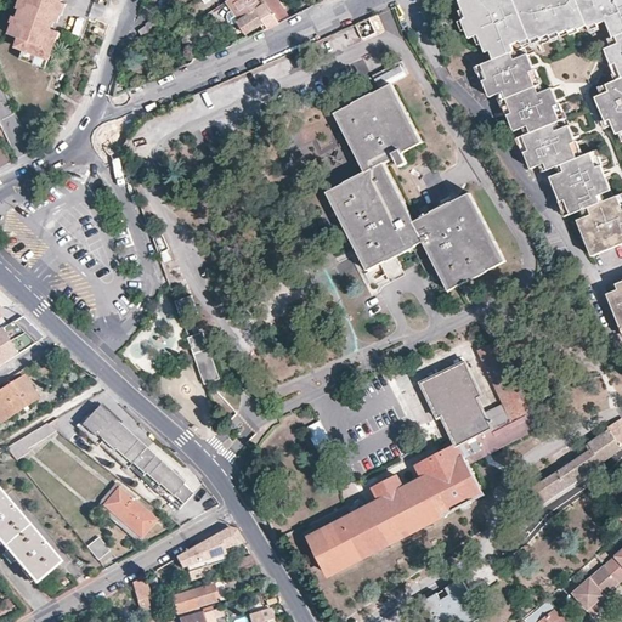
[(57,0),(20,0),(17,9),(20,10),(16,18),(18,20),(16,27),(12,37),(15,38),(18,39),(15,49),(22,51),(20,60),(41,68),(49,49),(54,50),(60,33),(52,29),(55,22),(57,13),(61,4),(57,3),(57,0)]
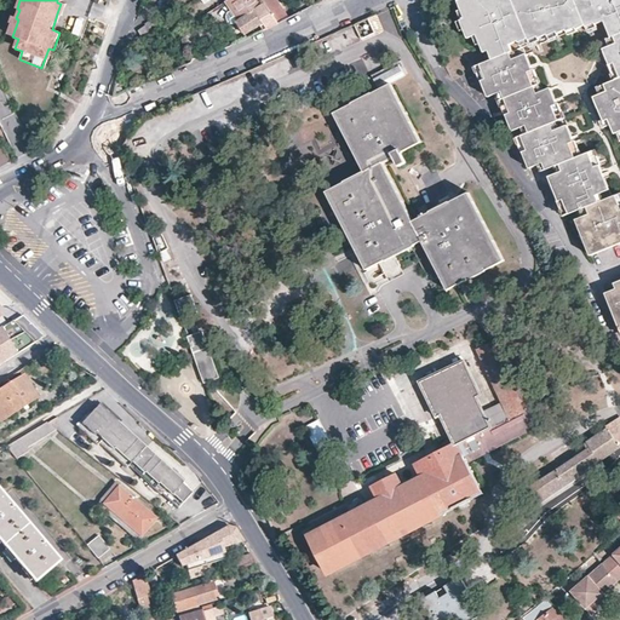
[(263,29),(286,17),(275,0),(227,0),(225,1),(236,21),(234,22),(237,28),(242,35),(260,24),(263,29)]
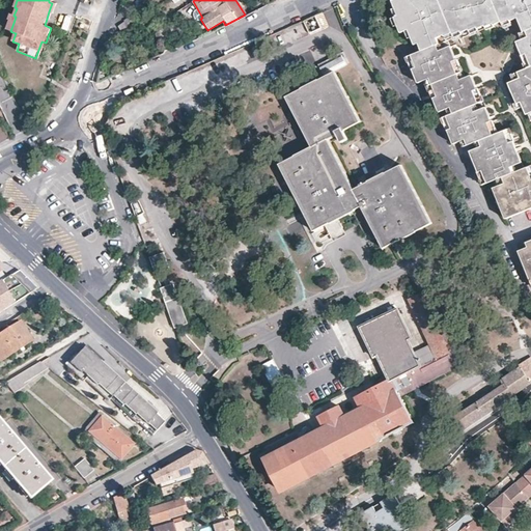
[(417,42),(421,51),(437,45),(446,42),(453,38),(454,40),(499,22),(500,24),(507,21),(509,24),(515,21),(522,35),(523,34),(526,39),(522,42),(514,45),(524,70),(511,76),(513,82),(506,86),(514,107),(516,106),(522,118),(525,117),(527,122),(530,119),(530,0),(391,0),(397,14),(392,17),(398,31),(406,28),(413,44),(417,42)]
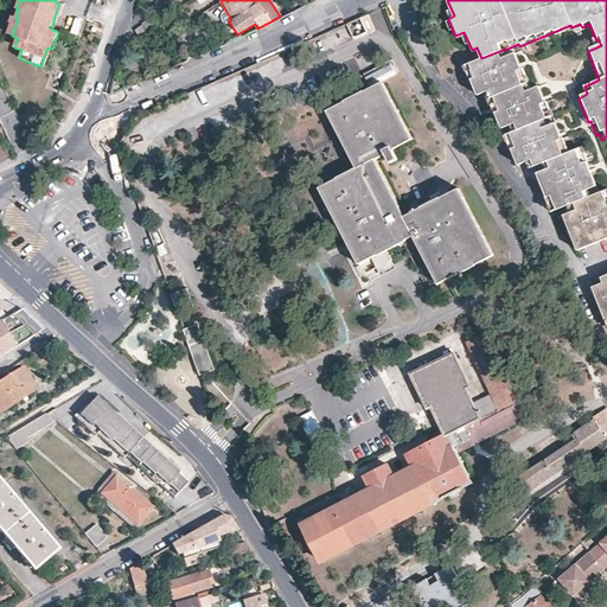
[(429,27),(425,17),(428,16),(425,5),(413,11),(421,30),(429,27)]
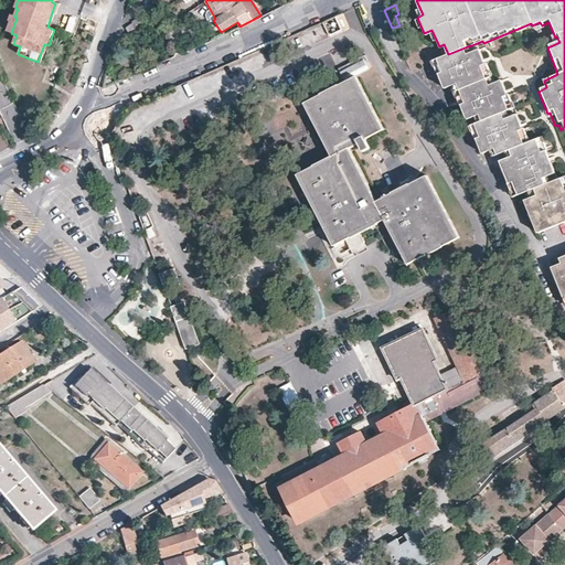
[(344,14),(295,34),(300,48),(350,28),(344,14)]
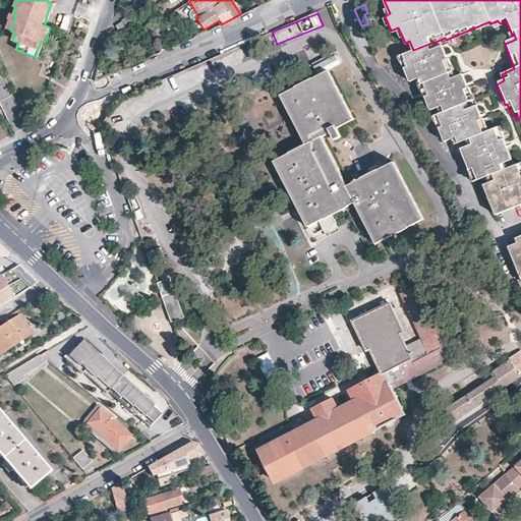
[(120,31),(134,21),(129,14),(122,18),(123,19),(116,24),(120,31)]
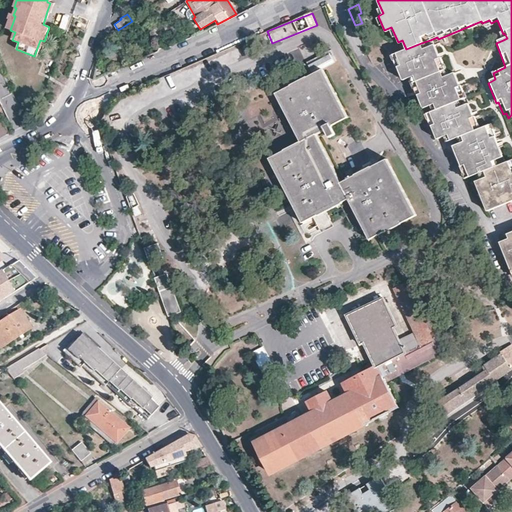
[(38,57),(44,41),(40,40),(34,56),(38,57)]
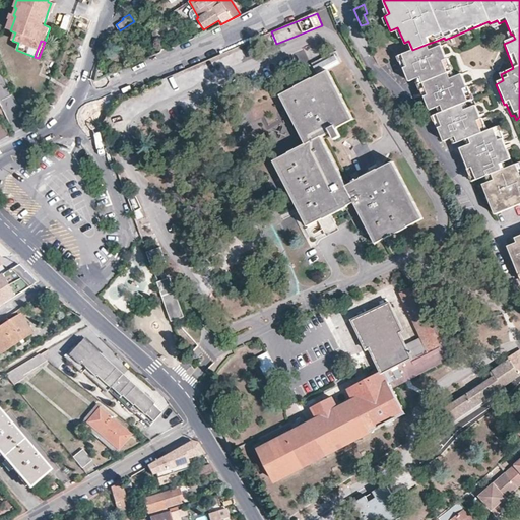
[(439,47),(440,47),(437,41),(428,44),(431,50),(439,47)]
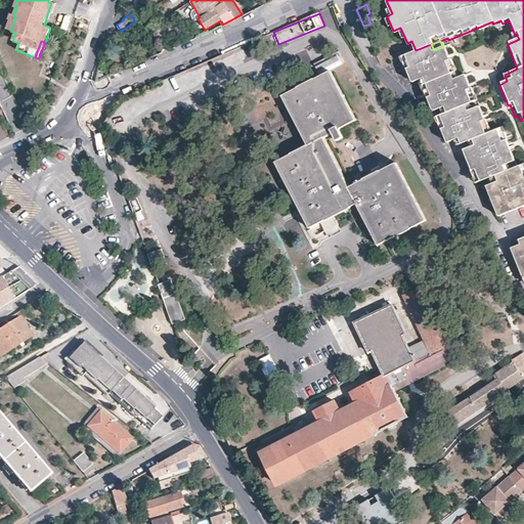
[(416,50),(397,58),(403,70),(404,70),(409,82),(410,83),(411,83),(417,81),(424,99),(426,98),(438,130),(439,129),(445,143),(452,140),(455,146),(467,142),(470,147),(462,151),(470,171),(468,172),(473,183),(482,180),(488,198),(486,198),(490,207),(492,206),(496,217),(523,205),(523,186),(521,179),(522,178),(517,166),(514,167),(504,142),(499,143),(494,131),(490,132),(485,134),(480,122),(484,120),(478,106),(469,111),(468,105),(476,101),(471,89),(469,89),(464,76),(456,79),(449,61),(448,61),(442,47),(434,50),(431,44),(416,50)]
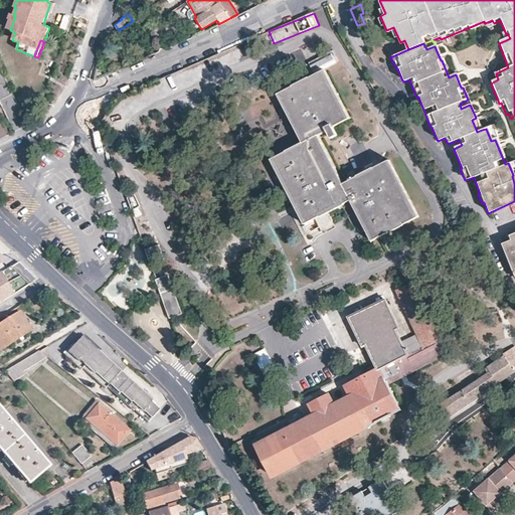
[(309,62),(315,73),(309,77),(308,75),(292,84),(292,86),(278,94),(303,142),(287,150),(288,152),(273,160),(306,223),(317,218),(316,214),(328,207),(331,211),(339,206),(339,205),(345,202),(366,242),(375,238),(383,252),(390,249),(383,235),(382,235),(383,234),(413,217),(398,190),(383,162),(338,185),(313,139),(334,127),(334,126),(348,118),(323,69),(337,62),(331,50),(309,62)]
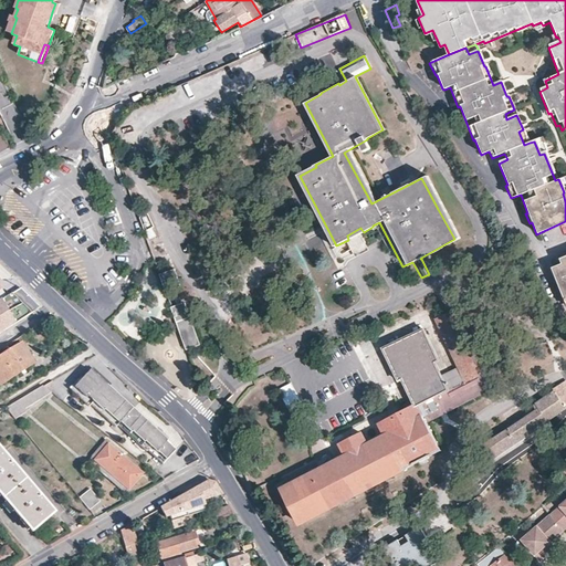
[(516,115),(514,109),(505,114),(506,119),(516,115)]
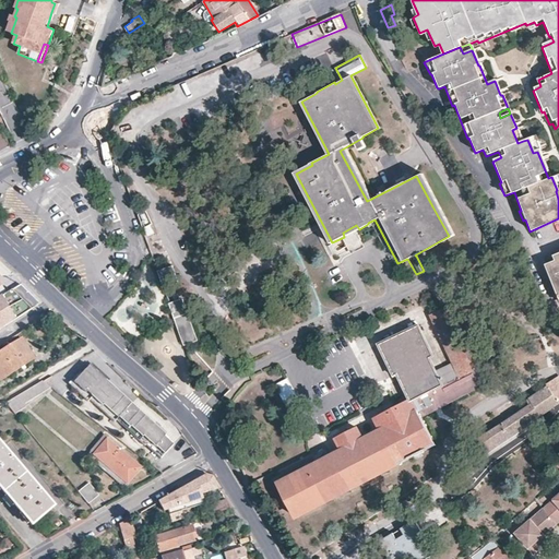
[(518,128),(516,128),(512,130),(518,143),(523,141),(518,128)]
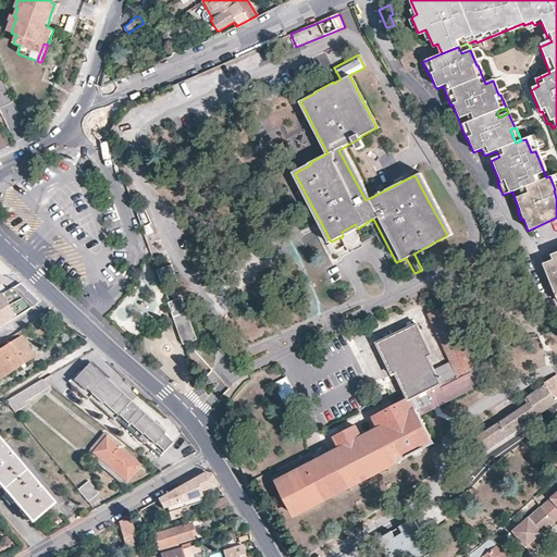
[(0,149),(9,146),(2,131),(0,131),(0,149)]
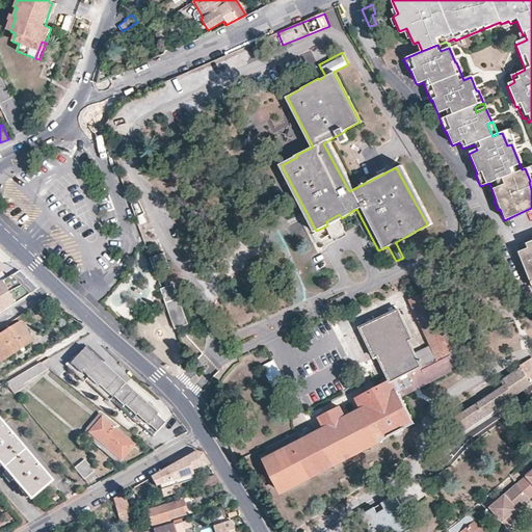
[(507,131),(502,133),(507,145),(511,144),(513,143),(507,131)]
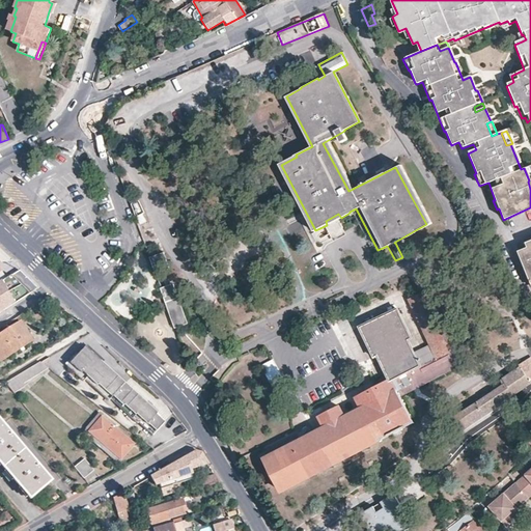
[(348,232),(341,218),(338,214),(326,221),(327,225),(335,240),(348,232)]
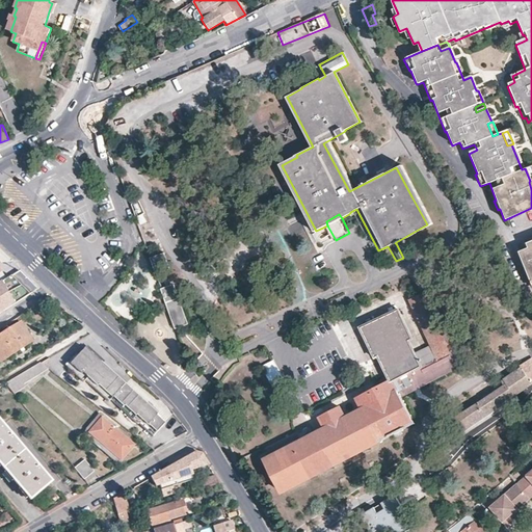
[(531,240),(523,244),(525,249),(516,253),(531,290),(531,289),(531,240)]
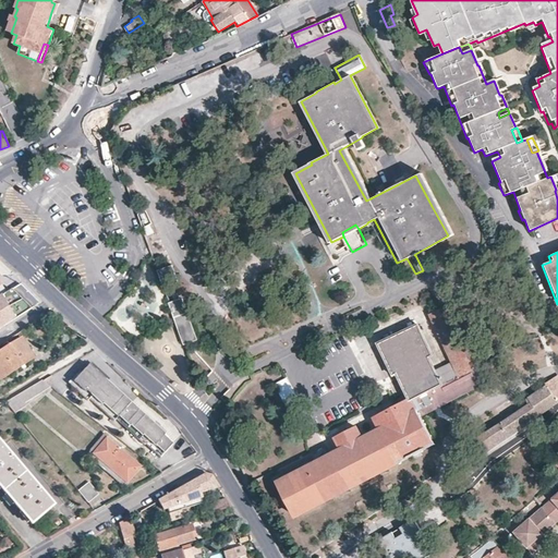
[(178,280),(171,264),(157,269),(164,287),(167,284),(178,280)]
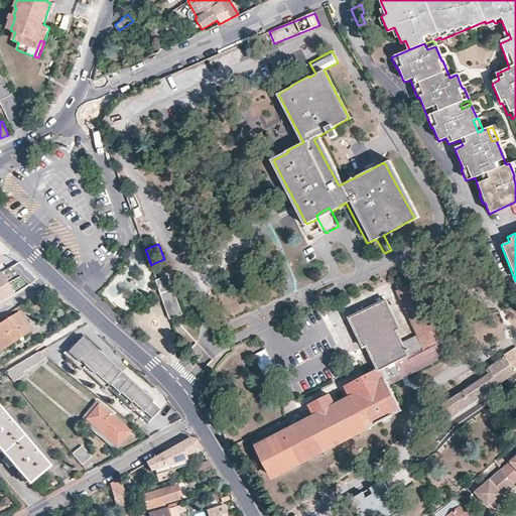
[(25,270),(18,263),(10,268),(28,286),(35,281),(25,270)]
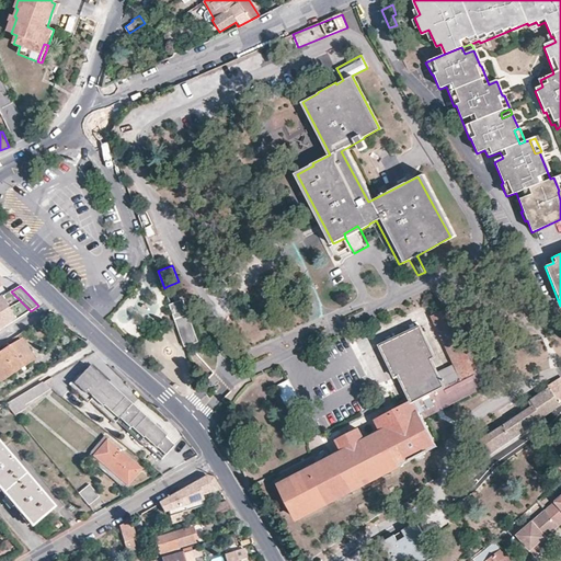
[(435,447),(422,420),(488,386),(479,368),(478,368),(466,345),(444,302),(442,304),(433,286),(425,290),(437,312),(425,319),(448,367),(432,377),(425,364),(428,362),(412,332),(373,352),(390,384),(395,381),(405,403),(375,420),(380,431),(362,441),(356,428),(335,439),(341,451),(277,484),(296,518),(435,447)]
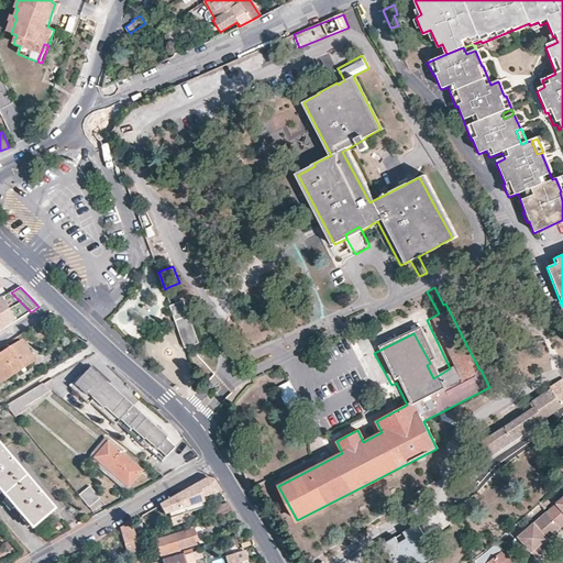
[(0,332),(31,312),(11,293),(0,299),(0,332)]
